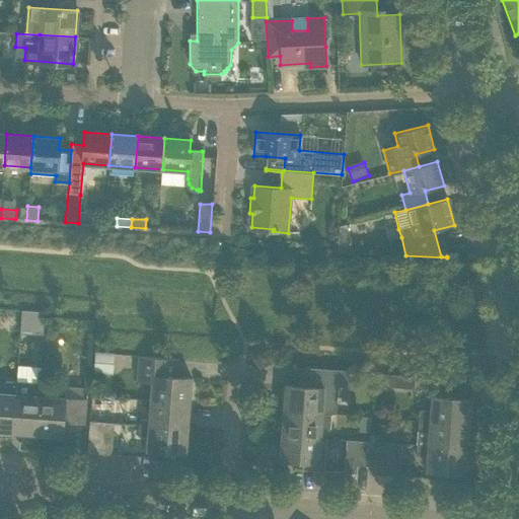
[(339,226),(338,235),(348,232),(347,224),(339,226)]
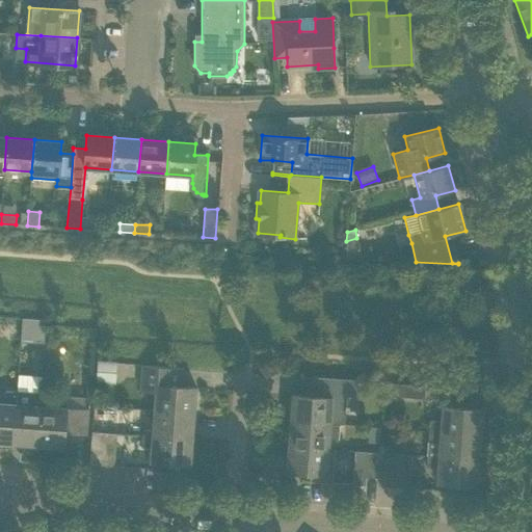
[(20,342),(32,342),(33,319),(21,319),(20,342)]
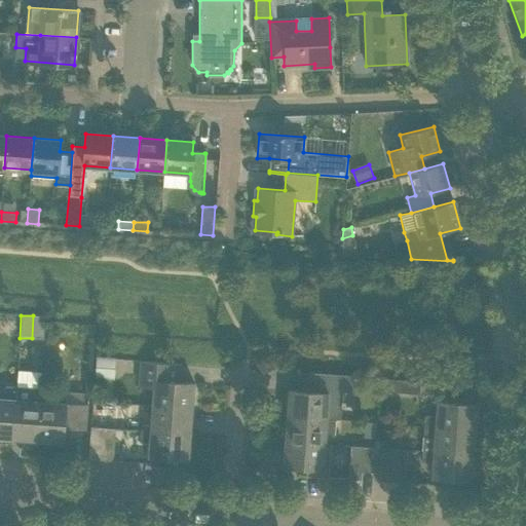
[(115,380),(116,360),(96,358),(94,379),(115,380)]
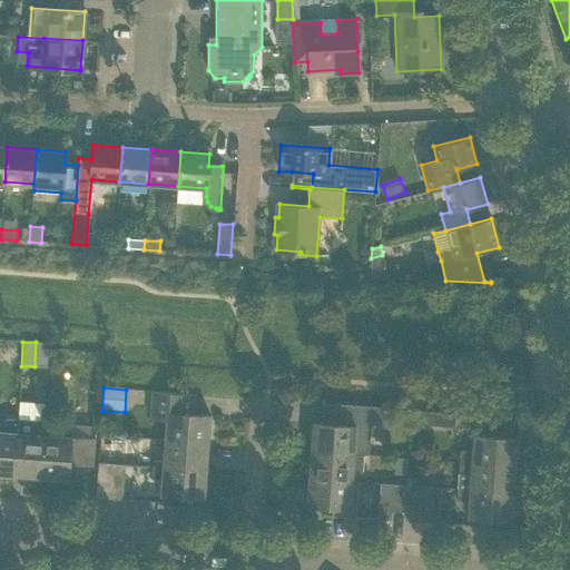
[(209,415),(194,414),(196,395),(153,392),(150,420),(167,421),(166,439),(208,442),(209,415)]
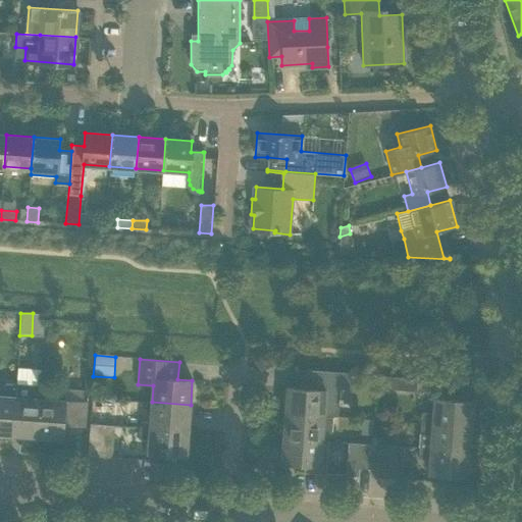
[(17,380),(40,382),(41,368),(18,366),(17,380)]
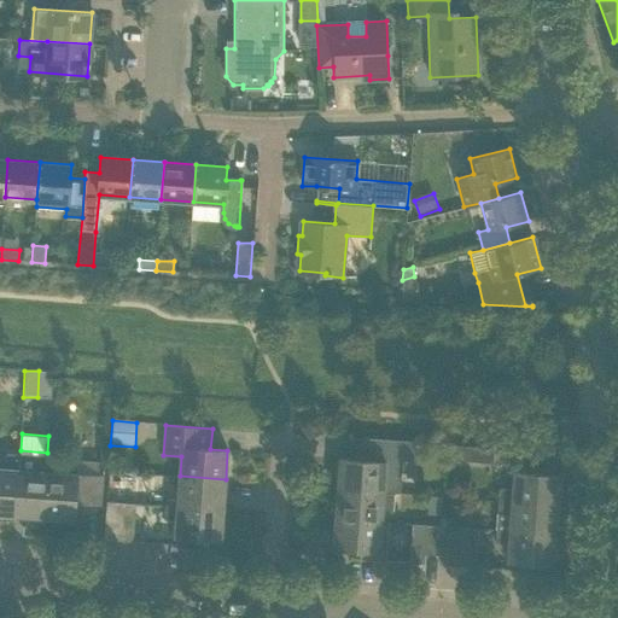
[(51,433),(48,454),(48,465),(57,466),(59,466),(60,433),(51,433)]
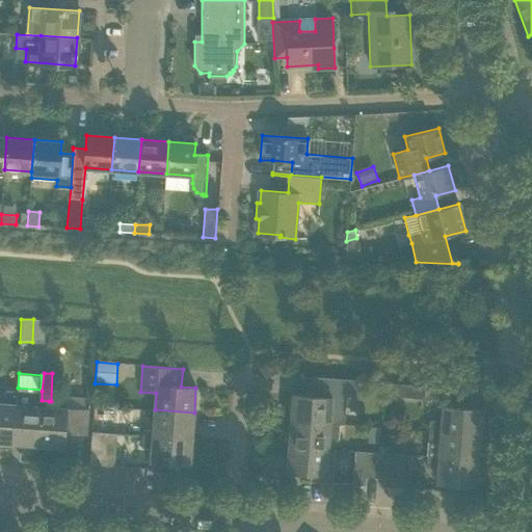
[(293,395),(291,420),(330,423),(344,424),(346,396),(356,397),(357,383),(308,380),(307,396),(293,395)]
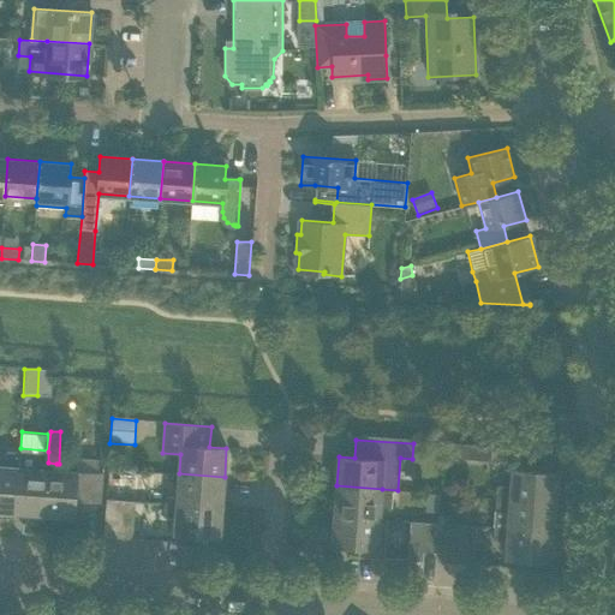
[(489,461),(490,446),(461,443),(460,459),(489,461)]
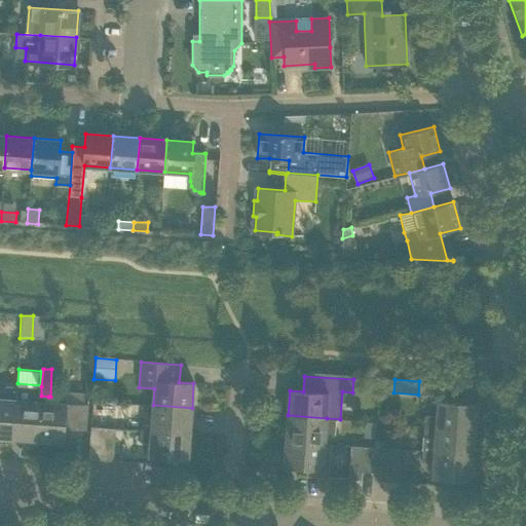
[(0,398),(0,438),(12,439),(15,399),(16,384),(7,384),(4,386),(3,399),(0,398)]
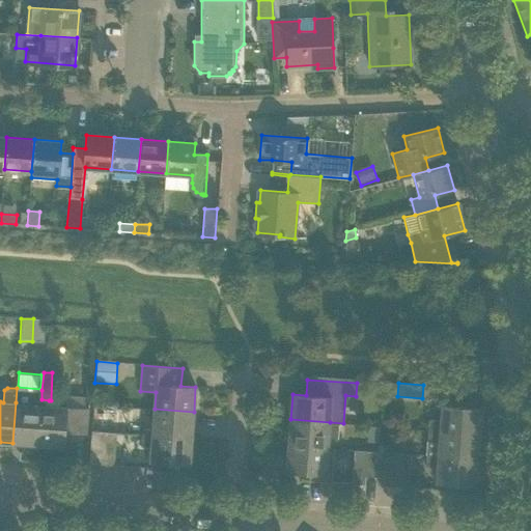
[(17,388),(16,402),(12,443),(37,445),(42,399),(42,390),(17,388)]
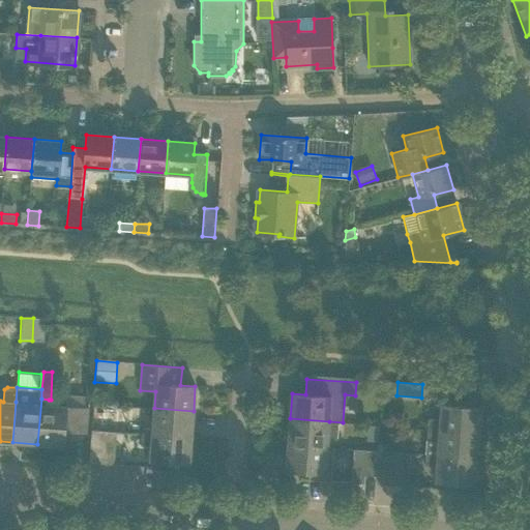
[(41,399),(37,444),(63,446),(64,432),(86,434),(88,408),(66,406),(49,405),(49,400),(41,399)]
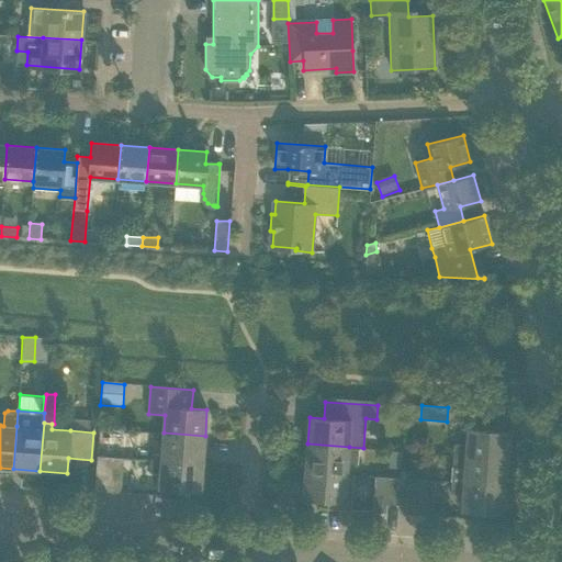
[(453,444),(452,456),(507,459),(509,431),(467,428),(467,429),(469,429),(468,445),(453,444)]
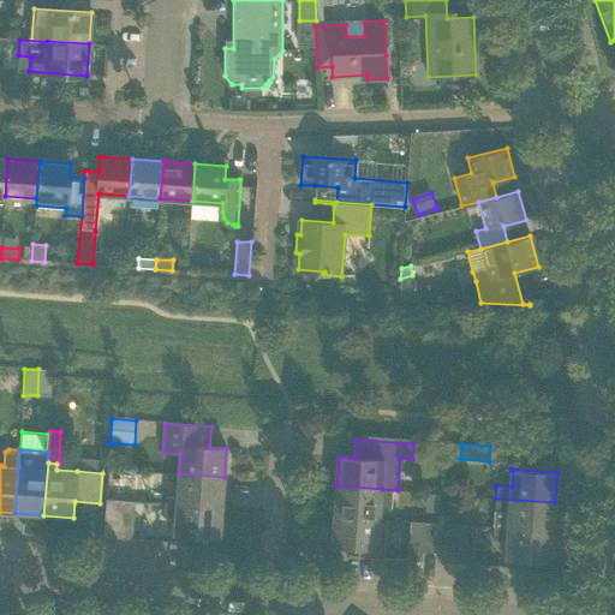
[(225,477),(179,473),(172,472),(172,482),(178,483),(177,502),(222,506),(225,477)]
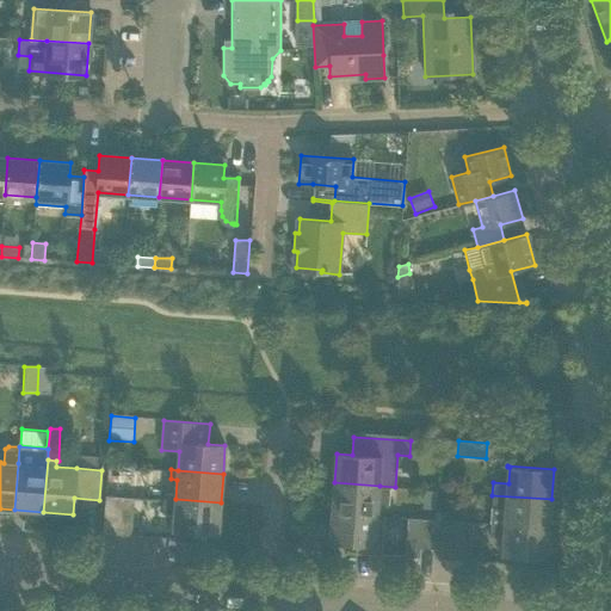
[(380,486),(334,482),(332,511),(383,514),(383,506),(377,505),(380,486)]
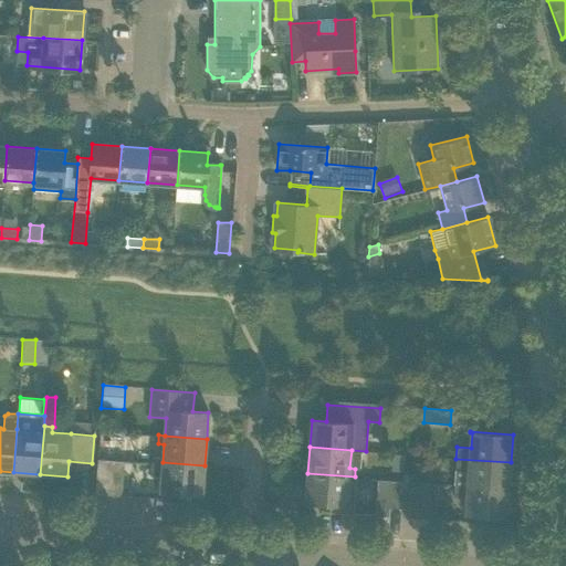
[(96,473),(95,486),(95,495),(108,496),(111,459),(97,458),(97,464),(96,473)]
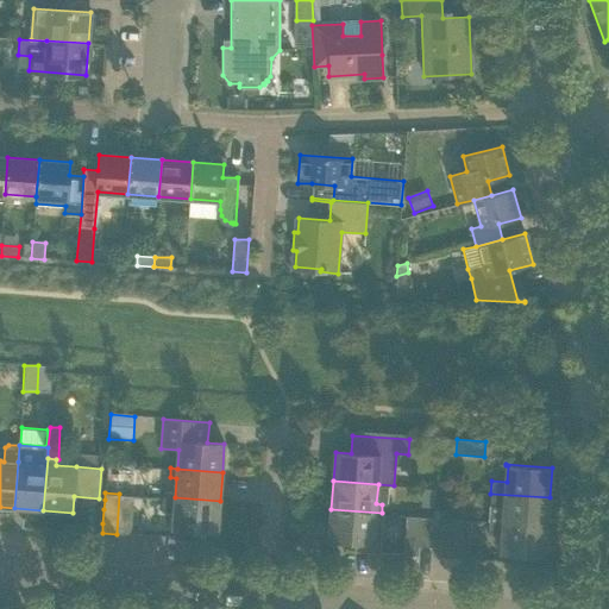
[(119,494),(117,534),(131,535),(135,496),(119,494)]
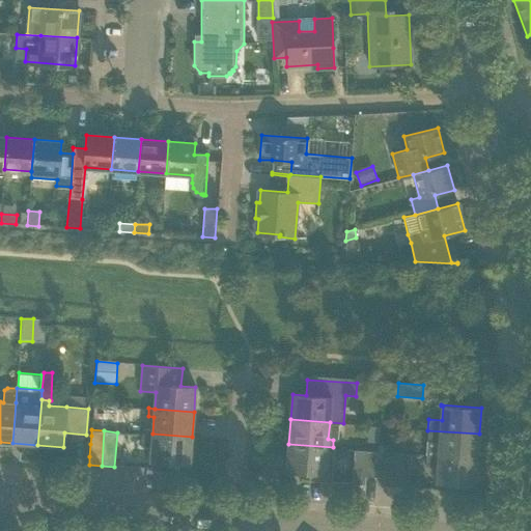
[(479,434),(427,430),(426,441),(439,442),(438,455),(477,458),(479,434)]
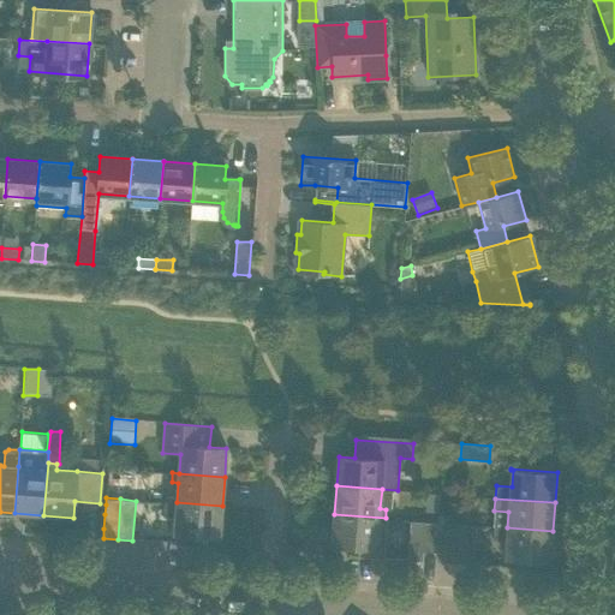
[(222,506),(177,502),(171,502),(169,513),(175,513),(174,533),(220,537),(222,506)]
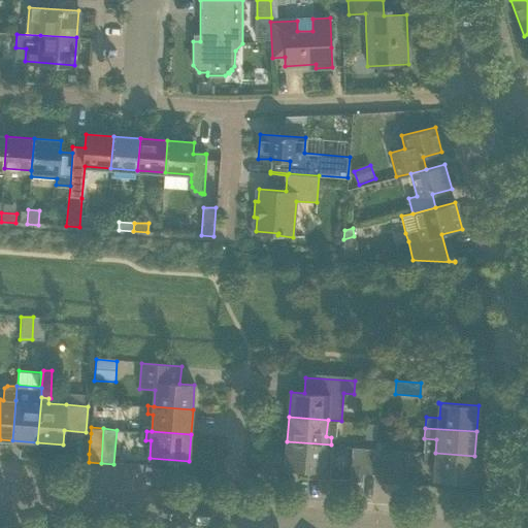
[(331,444),(287,441),(285,468),(307,470),(307,479),(330,480),(332,446),(331,446),(331,444)]
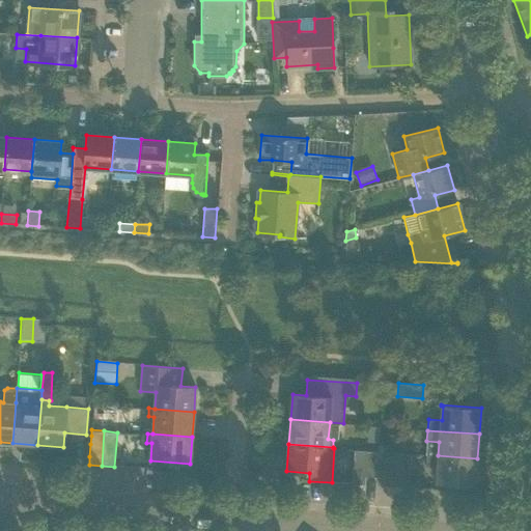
[(365,477),(367,450),(354,449),(352,484),(364,485),(365,477)]
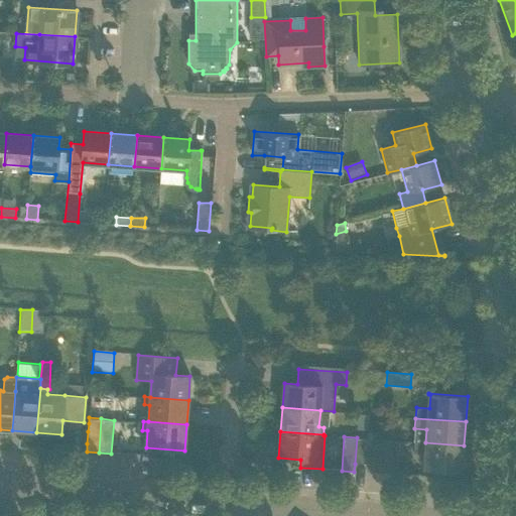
[(369,438),(357,437),(355,464),(367,464),(369,438)]
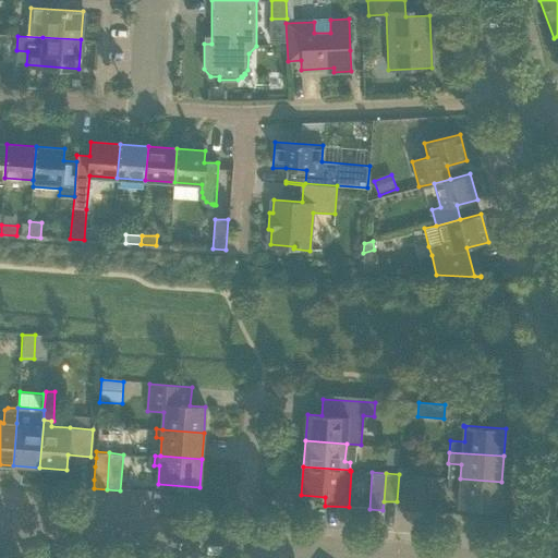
[(404,475),(404,488),(402,510),(415,511),(419,475),(404,475)]
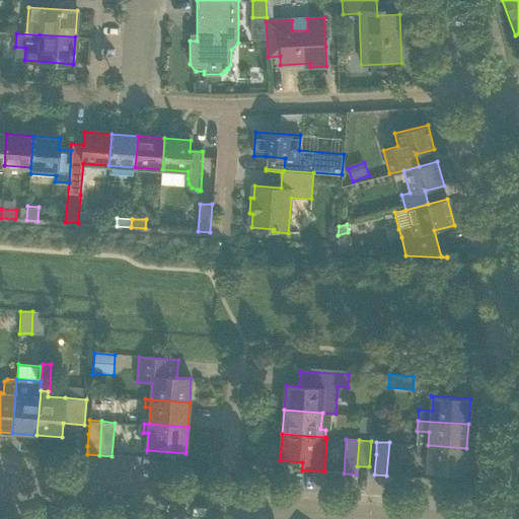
[(389,442),(386,475),(399,476),(401,443),(389,442)]
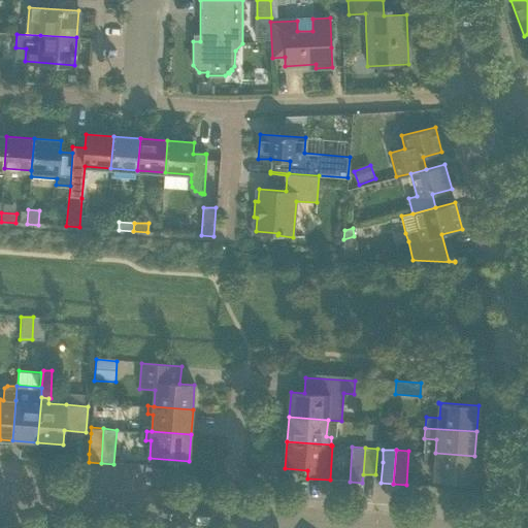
[(474,456),(435,453),(423,452),(423,463),(434,464),(433,479),(472,482),(474,456)]
